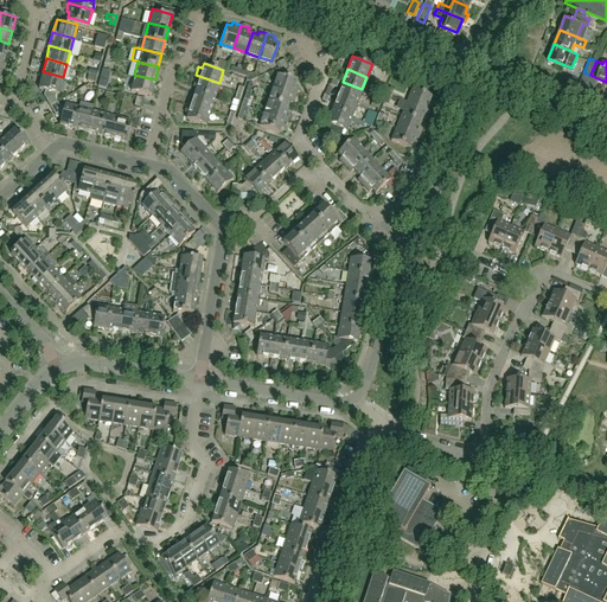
[(295,83),(296,77),(276,70),(273,84),(295,91),(299,84),(295,83)]
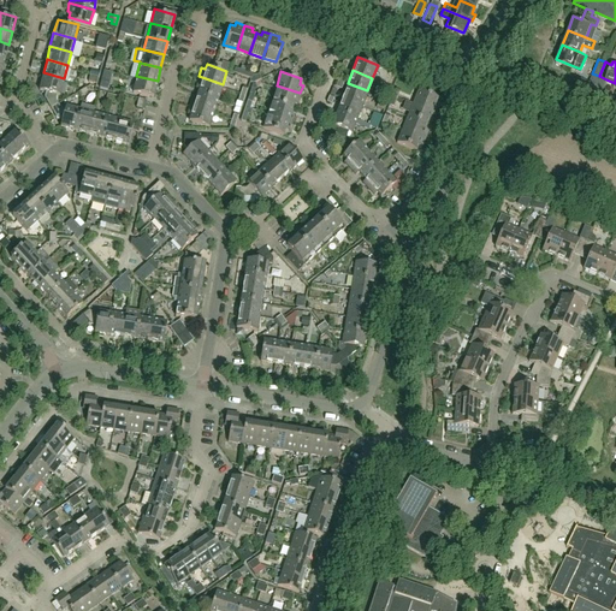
[(60,93),(64,78),(43,72),(40,87),(46,88),(45,94),(51,105),(58,100),(55,96),(57,92),(60,93)]
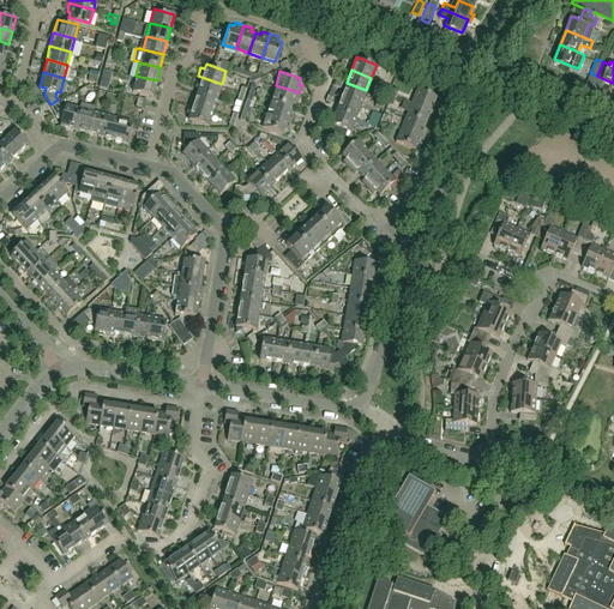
[(573,72),(569,84),(581,90),(585,77),(573,72)]
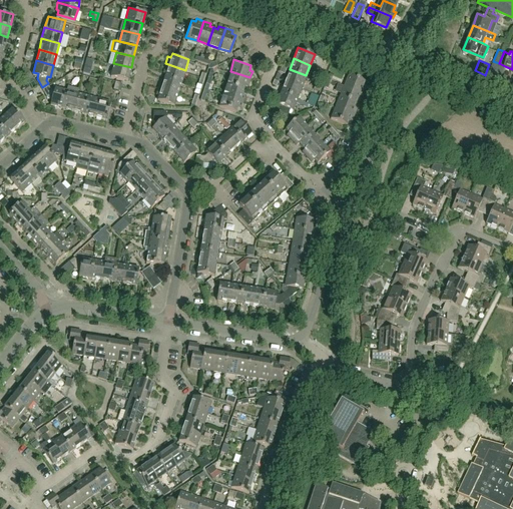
[(127,79),(131,67),(113,63),(110,74),(127,79)]
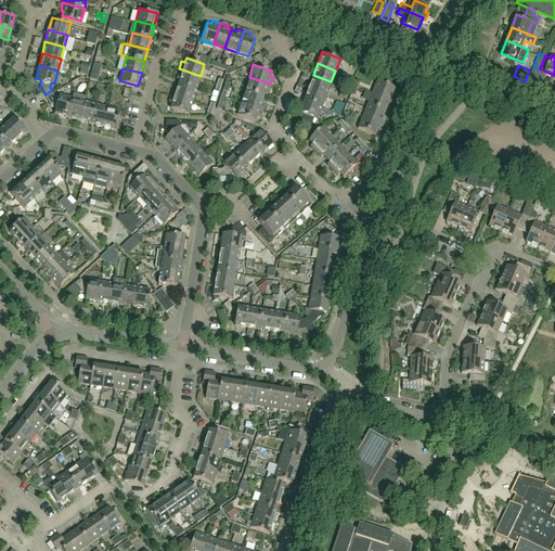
[(196,88),(201,76),(179,68),(177,76),(180,77),(178,81),(196,88)]
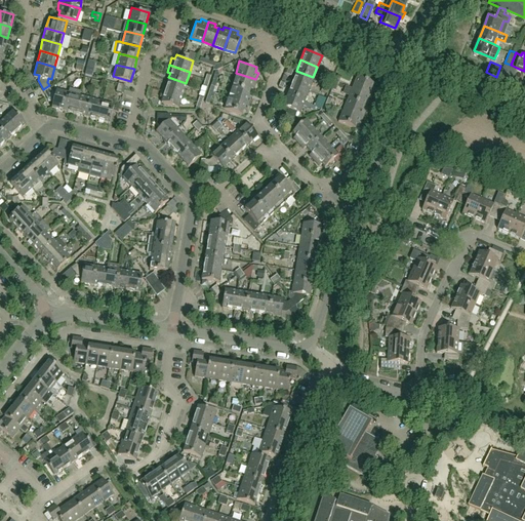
[(309,88),(313,77),(296,71),(291,81),(309,88)]
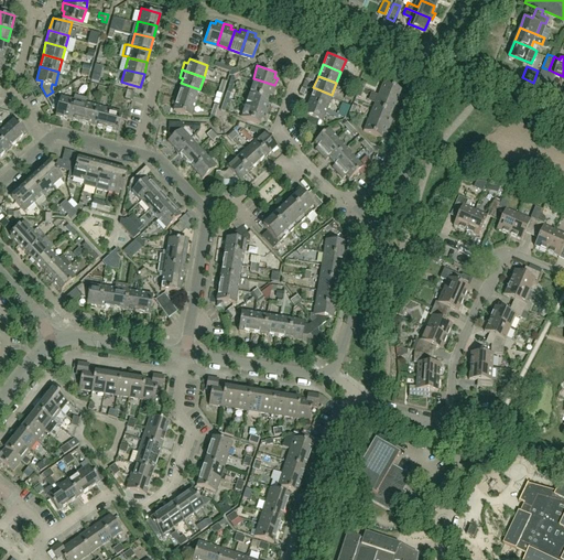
[(272,93),(274,85),(253,78),(249,90),(268,96),(269,92),(272,93)]
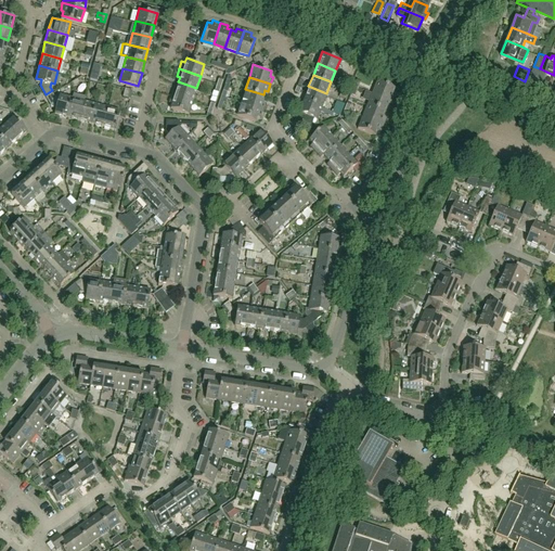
[(392,90),(395,86),(376,78),(372,90),(392,99),(396,91),(392,90)]
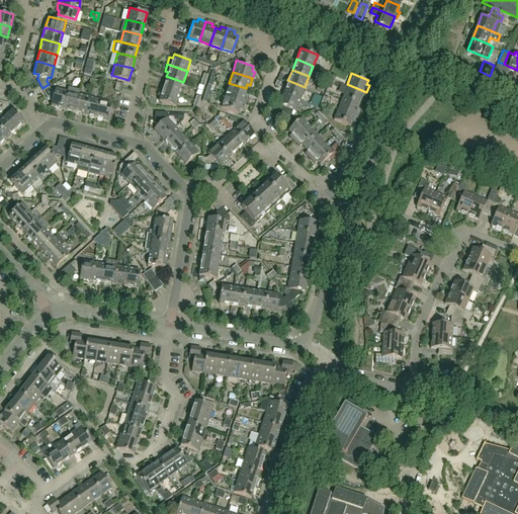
[(179,93),(183,82),(166,76),(165,80),(162,79),(160,86),(179,93)]
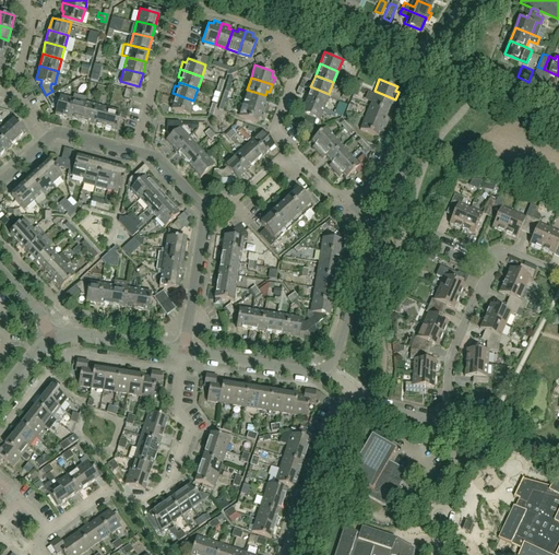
[(323,106),(329,94),(310,86),(306,98),(323,106)]
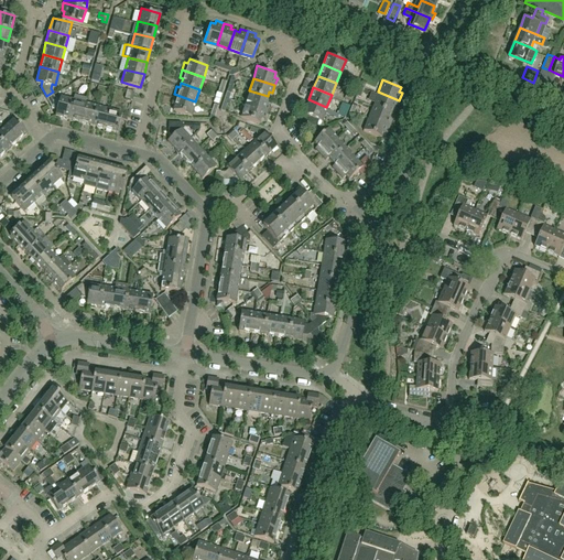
[(347,87),(344,95),(350,97),(354,89),(347,87)]
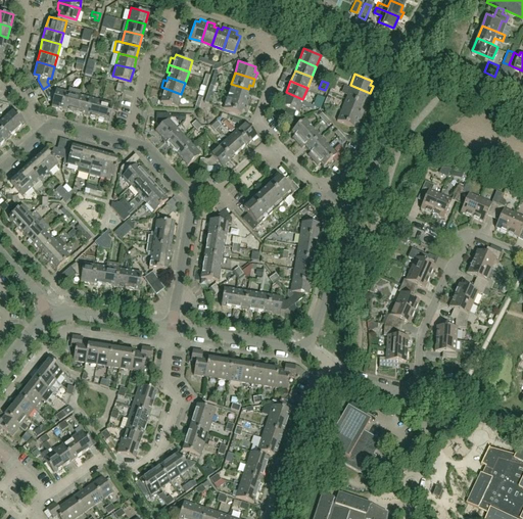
[(246,93),(248,89),(231,84),(227,94),(247,101),(249,94),(246,93)]
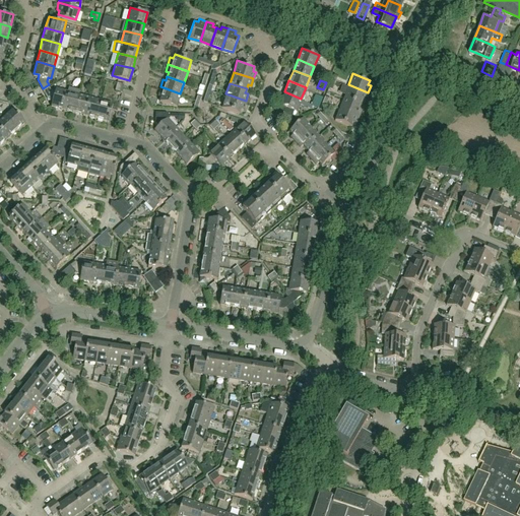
[(63,107),(67,89),(56,86),(55,89),(51,88),(49,84),(43,88),(48,98),(52,99),(51,104),(63,107)]
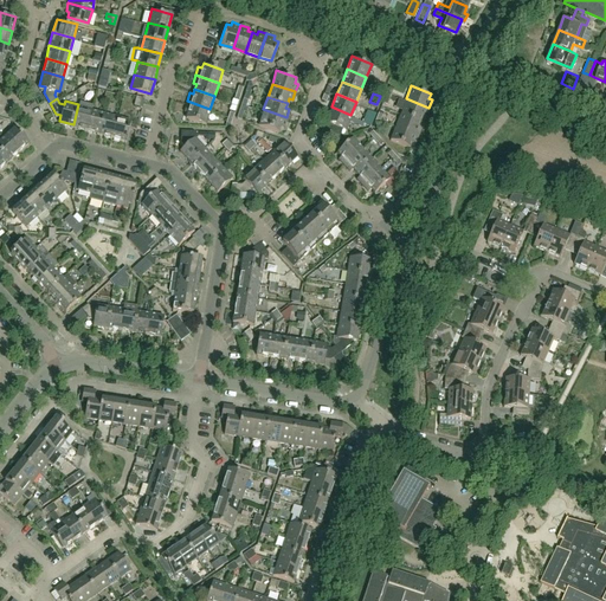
[(425,116),(429,108),(406,98),(401,111),(420,118),(423,115),(425,116)]
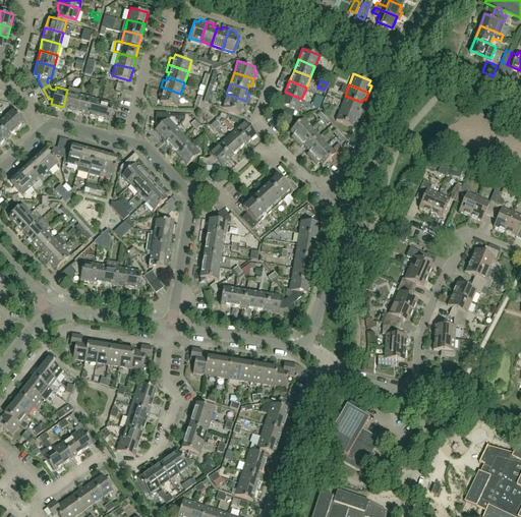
[(74,110),(78,93),(79,89),(69,85),(67,90),(63,107),(74,110)]
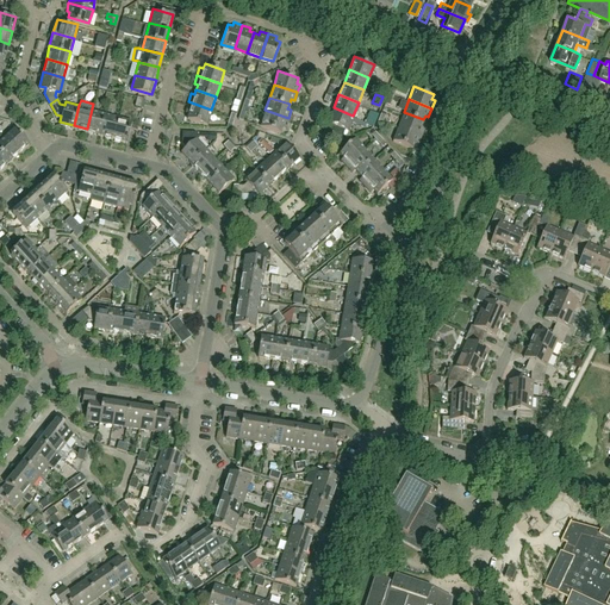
[(207,123),(211,110),(188,101),(185,110),(188,111),(187,116),(207,123)]
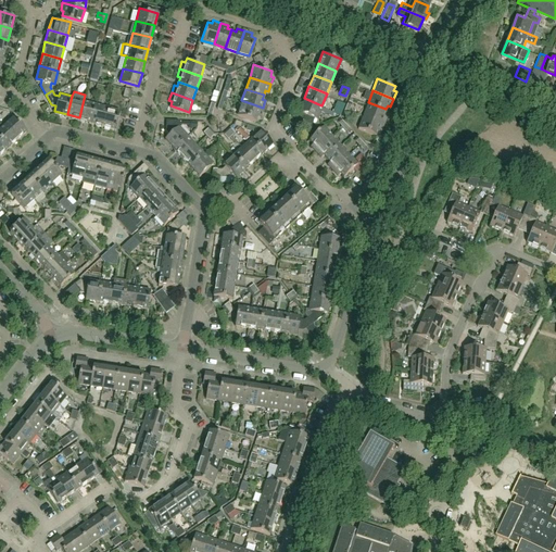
[(228,96),(225,95),(222,93),(217,105),(222,108),(224,100),(226,101),(228,96)]
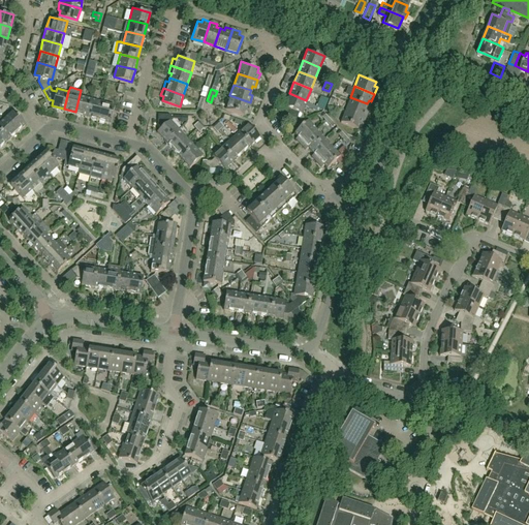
[(305,103),(306,100),(289,93),(284,104),(289,106),(288,111),(292,121),(299,118),(298,114),(300,111),(302,112),(305,103)]
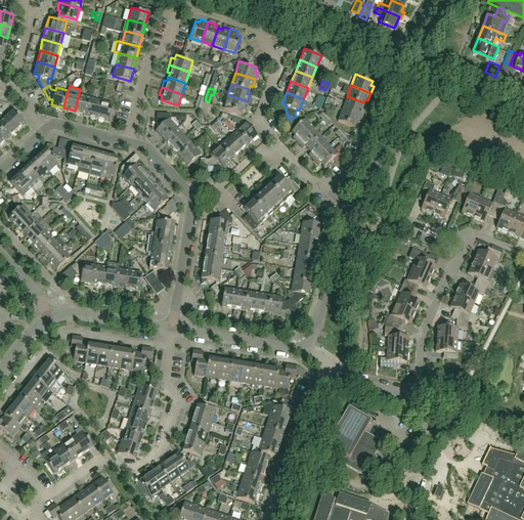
[(313,102),(320,105),(324,95),(317,92),(313,102)]
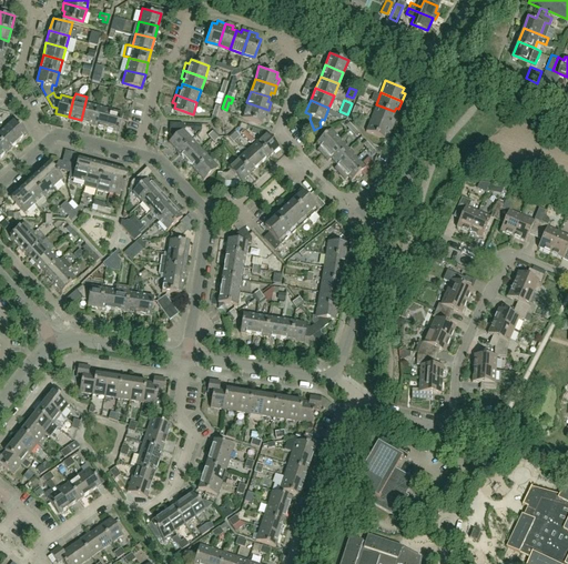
[(93,123),(98,104),(85,101),(81,120),(93,123)]
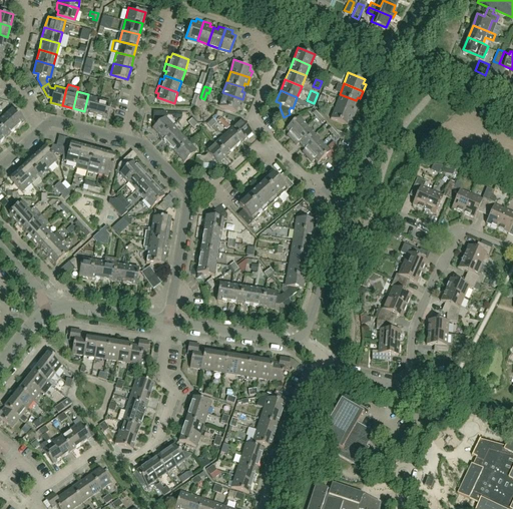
[(240,106),(242,99),(222,92),(219,104),(235,109),(237,105),(240,106)]
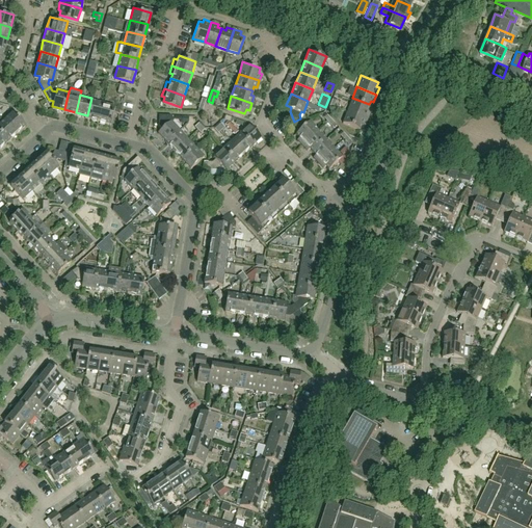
[(99,119),(103,101),(91,98),(87,115),(99,119)]
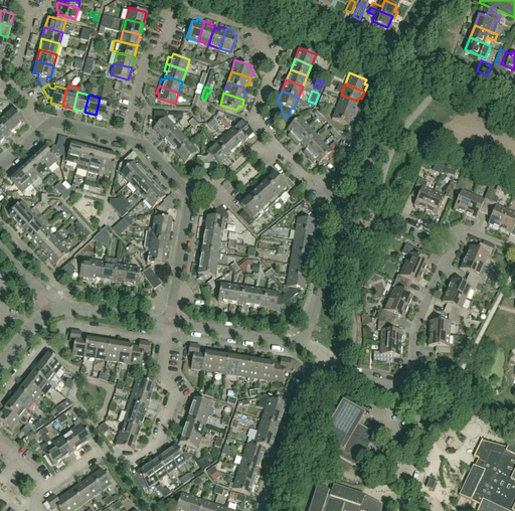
[(355,105),(357,101),(341,95),(336,105),(355,113),(358,107),(355,105)]
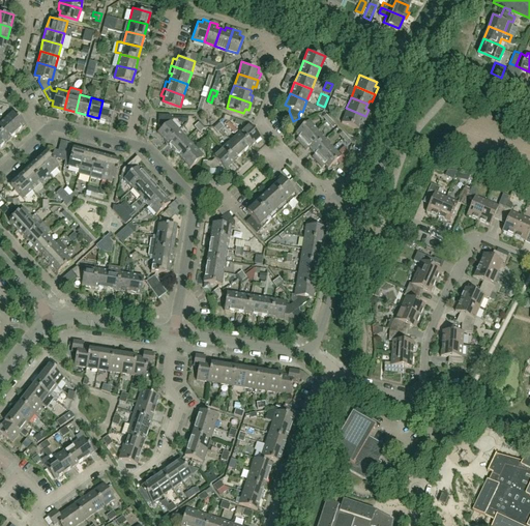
[(110,121),(113,109),(119,110),(120,106),(102,100),(98,118),(110,121)]
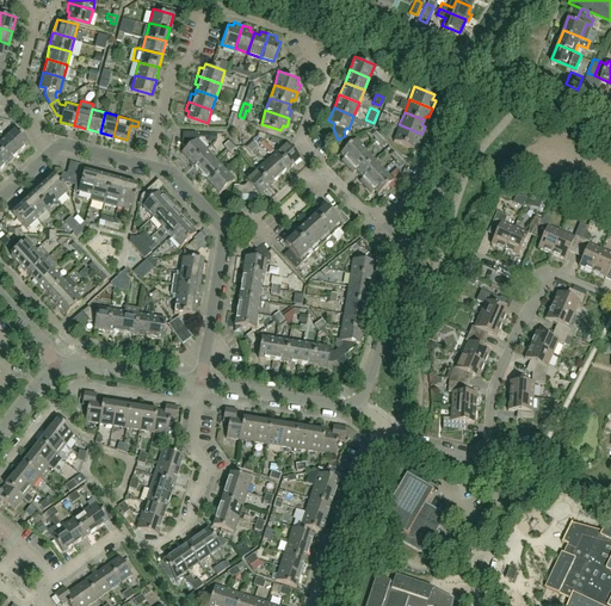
[(419,142),(421,134),(399,124),(394,137),(413,146),(415,141),(419,142)]
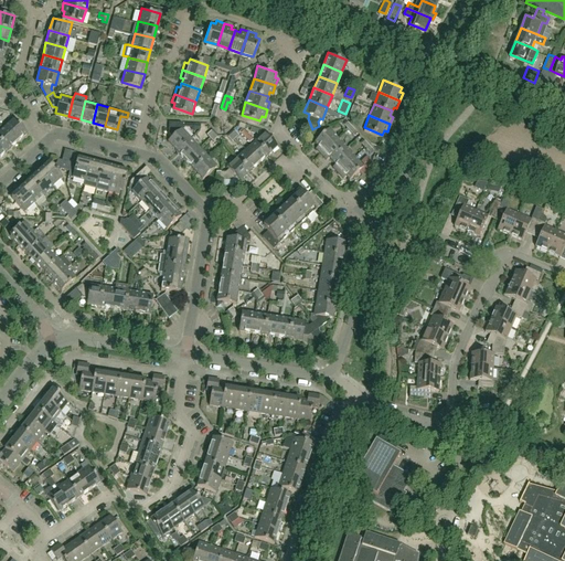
[(27,130),(13,116),(4,125),(18,139),(27,130)]
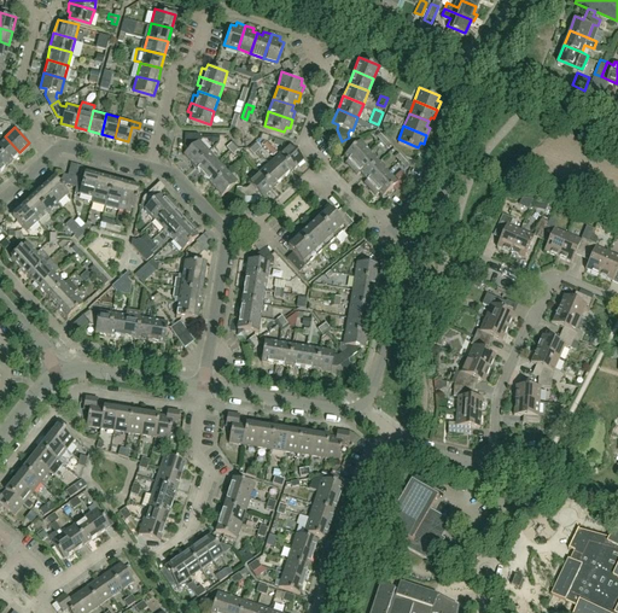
[(193,162),(209,147),(199,138),(203,135),(199,130),(185,130),(184,142),(188,147),(184,152),(193,162)]
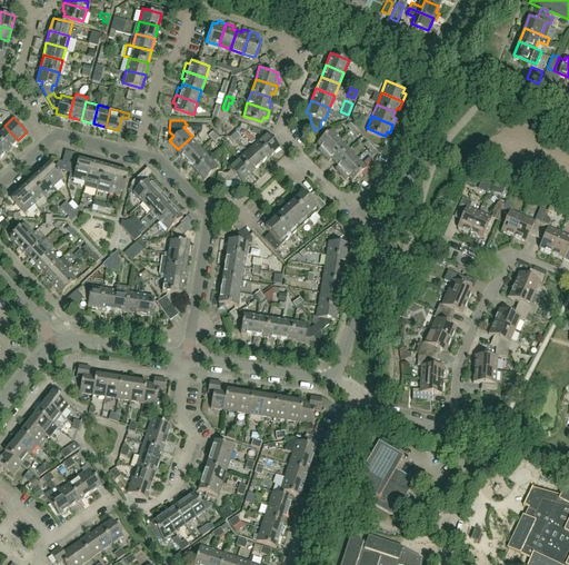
[(18,140),(5,126),(0,129),(0,139),(8,149),(18,140)]
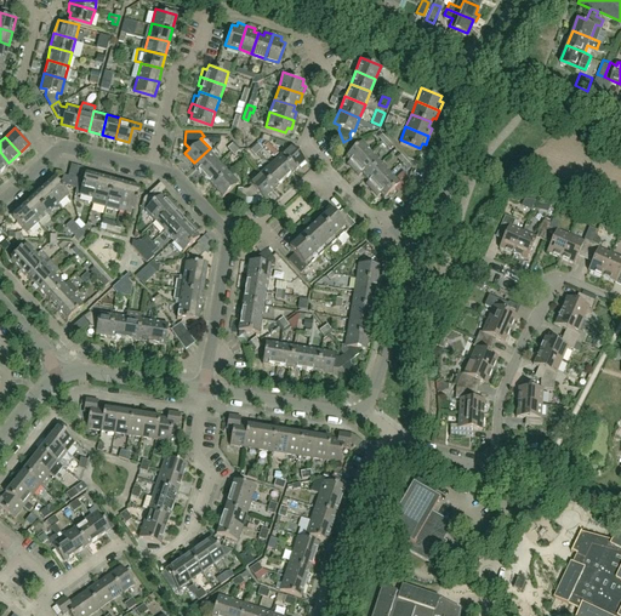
[(262,140),(274,154),(278,150),(268,140),(268,141),(265,137),(262,140)]
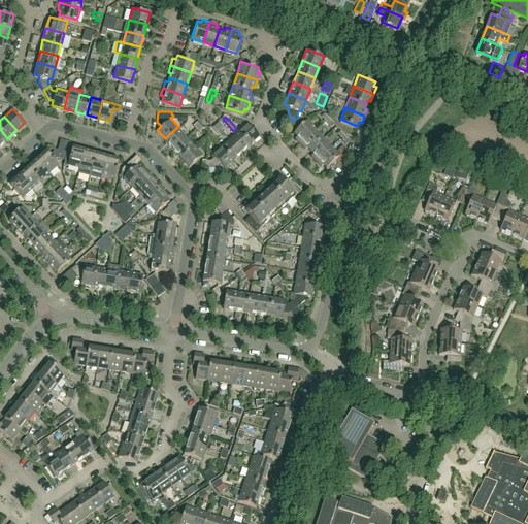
[(299,141),(316,127),(307,118),(294,130),(297,134),(295,136),(299,141)]
